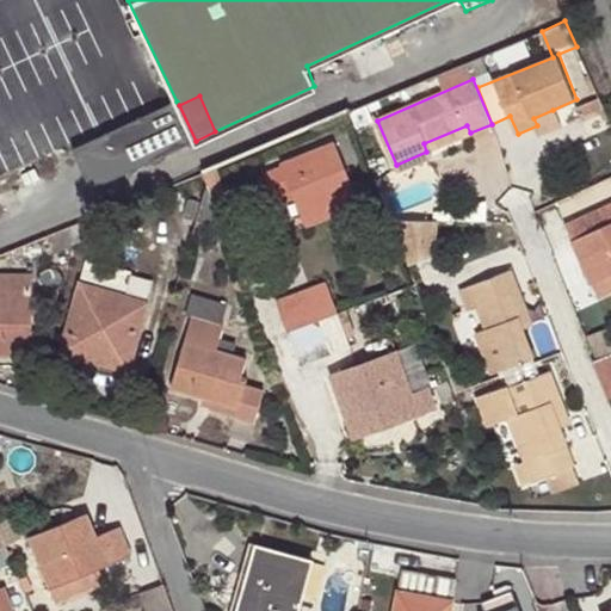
[(93,190),(196,141),(179,105),(177,102),(74,150),(93,190)]
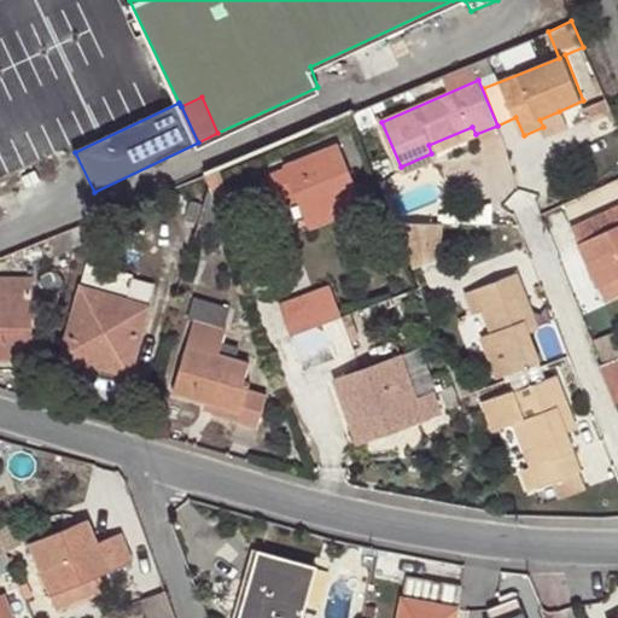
[(540,120),(543,127),(563,118),(559,111),(540,120)]
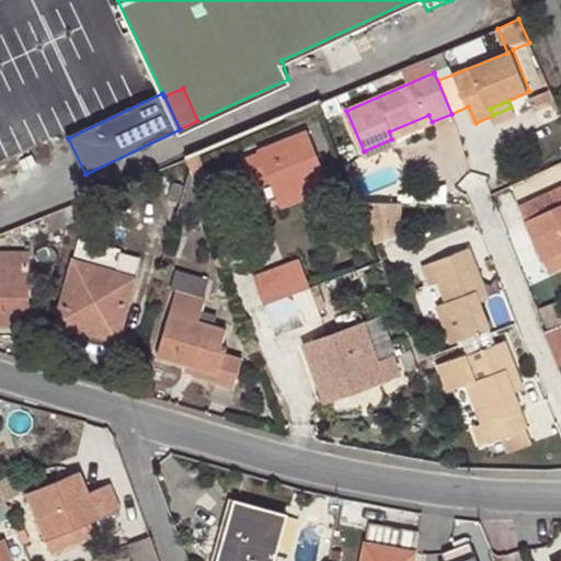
[(389,132),(391,139),(432,122),(428,115),(389,132)]
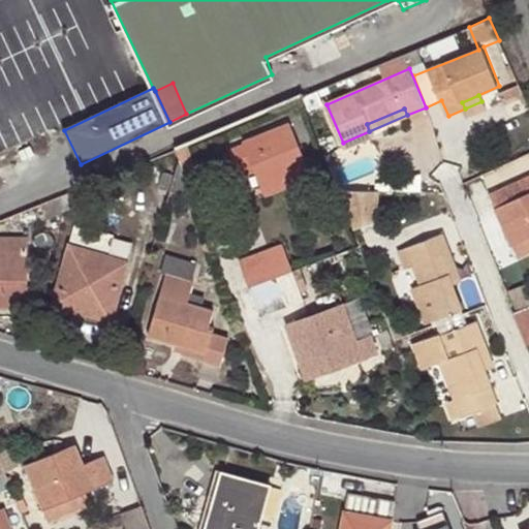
[(290,125),(244,144),(254,169),(260,181),(306,162),(290,125)]
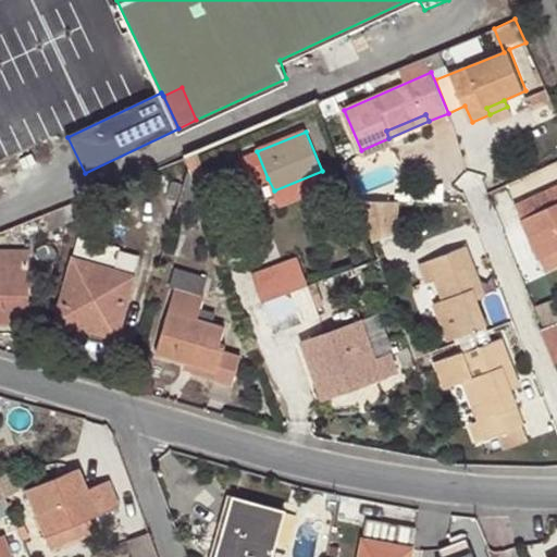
[(268,178),(257,151),(243,157),(255,184),(268,178)]
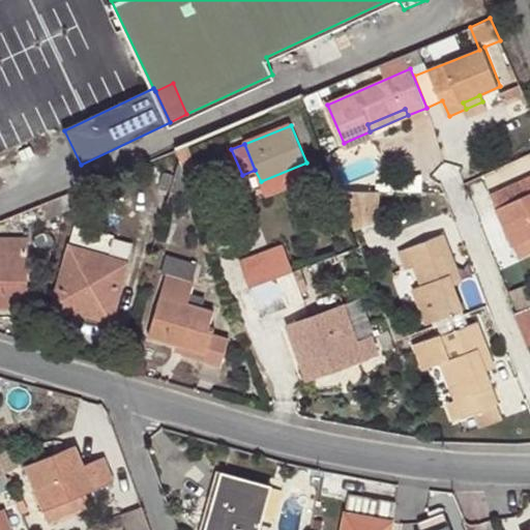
[(313,175),(306,163),(261,181),(268,195),(313,175)]
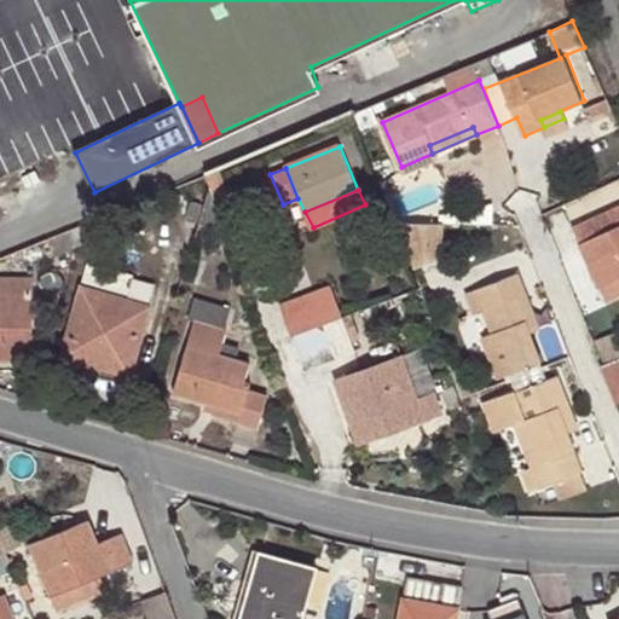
[(618,275),(618,226),(617,227),(608,212),(576,226),(601,283),(618,275)]
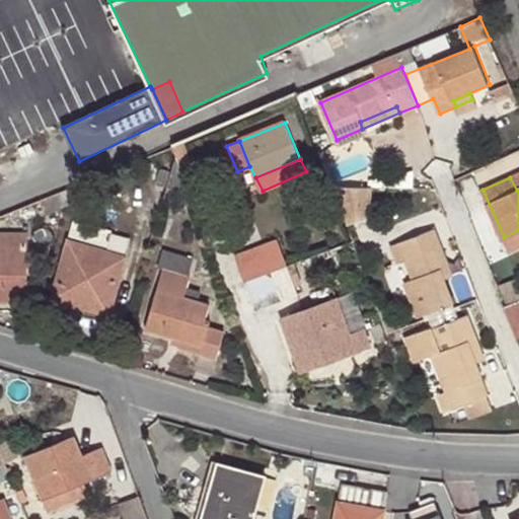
[(71,205),(77,186),(40,200),(45,215),(71,205)]
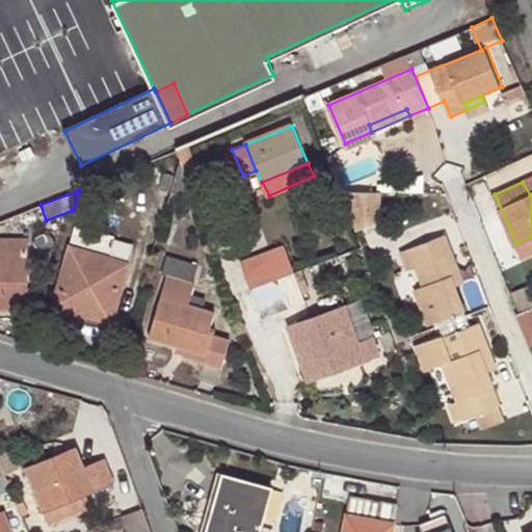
[(360,193),(342,193),(351,217),(366,211),(360,193)]
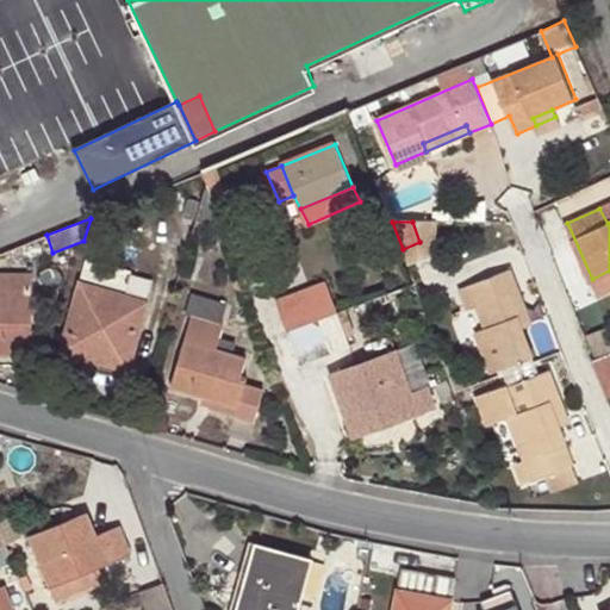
[(128,367),(148,299),(126,293),(132,268),(88,256),(63,349),(128,367)]
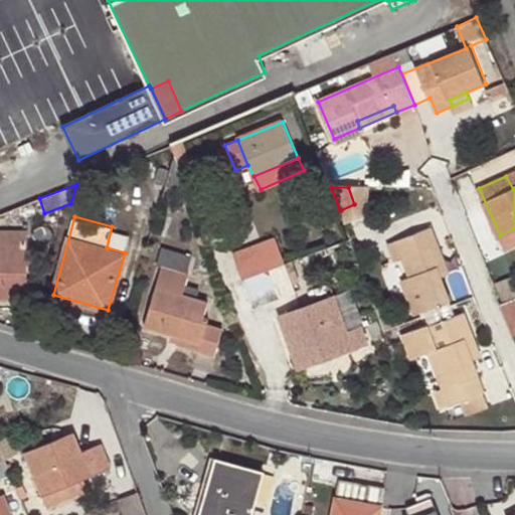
[(431,228),(386,244),(391,261),(402,256),(412,280),(401,284),(413,316),(422,312),(449,303),(441,280),(438,270),(446,267),(431,228)]
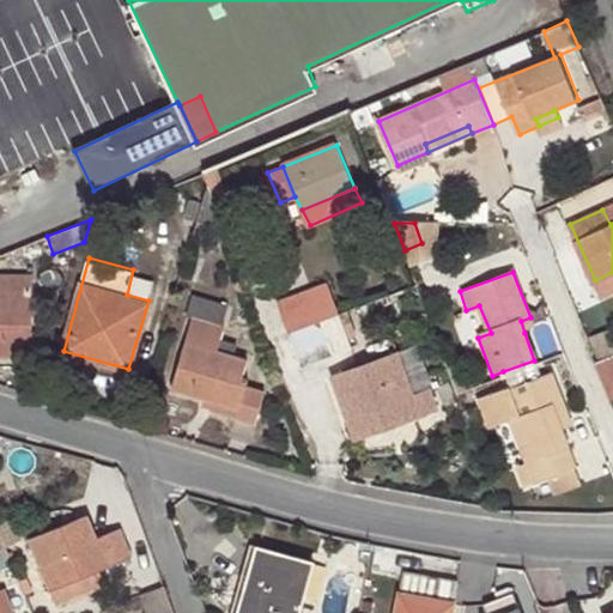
[(612,287),(612,272),(595,280),(601,293),(612,287)]
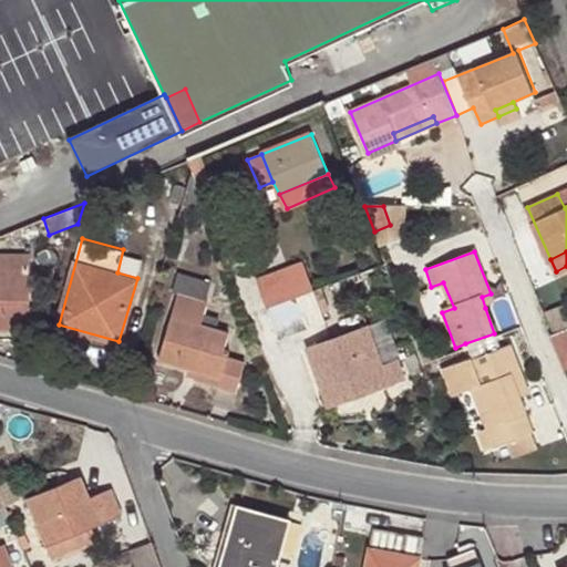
[(0,326),(33,326),(31,253),(0,253),(0,326)]
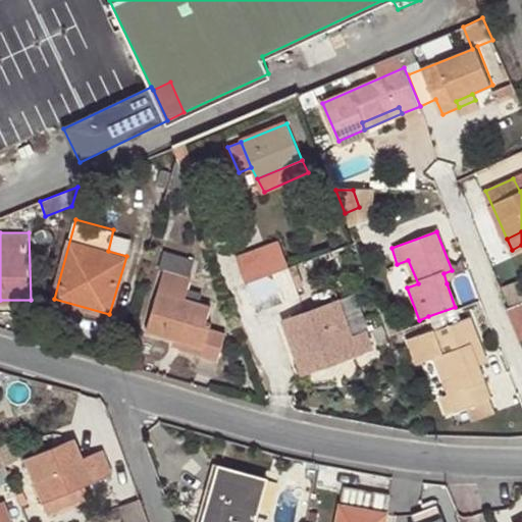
[(236,255),(246,281),(289,267),(278,240),(236,255)]
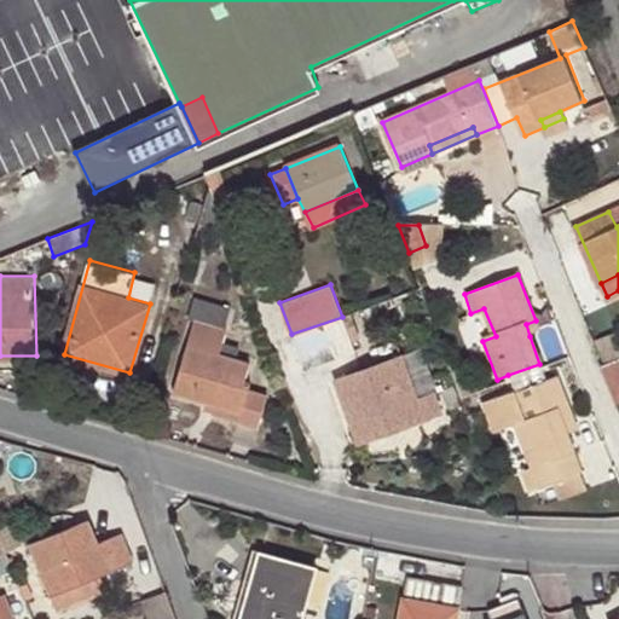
[(221,312),(201,305),(172,389),(208,400),(206,406),(238,417),(236,422),(255,429),(267,397),(248,389),(252,377),(247,376),(252,363),(219,352),(226,328),(218,324),(221,312)]
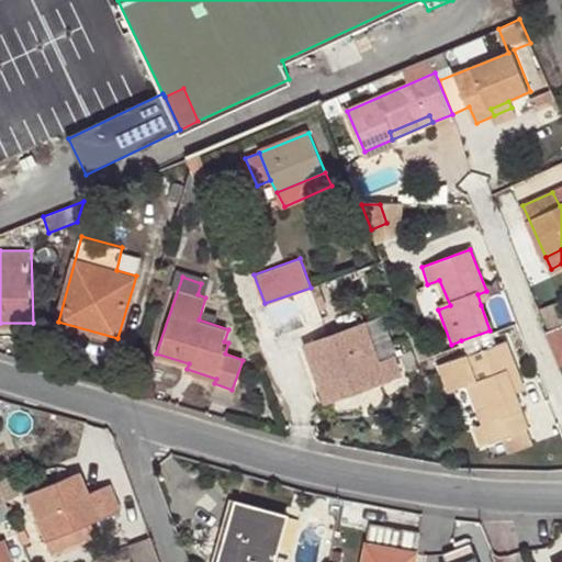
[(311,288),(265,303),(277,333),(321,317),(311,288)]
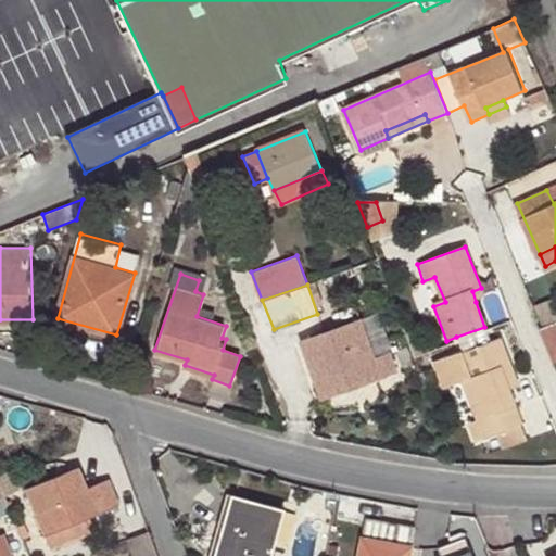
[(481,288),(472,291),(476,302),(484,299),(481,288)]
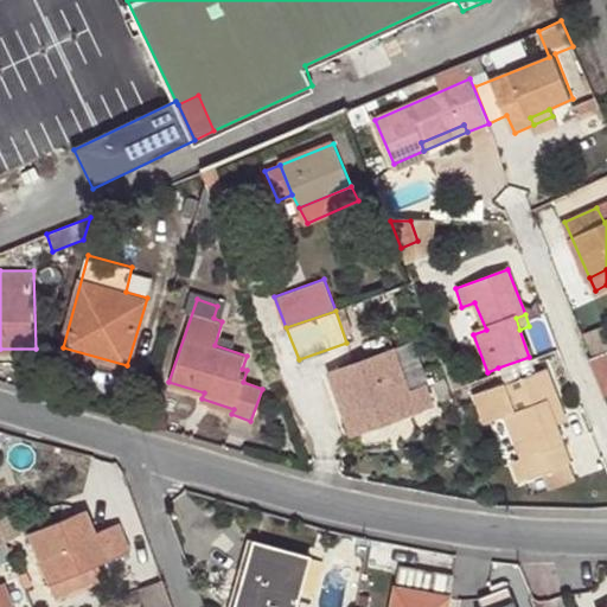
[(330,371),(345,417),(368,410),(371,423),(432,403),(426,384),(410,389),(394,349),(330,371)]
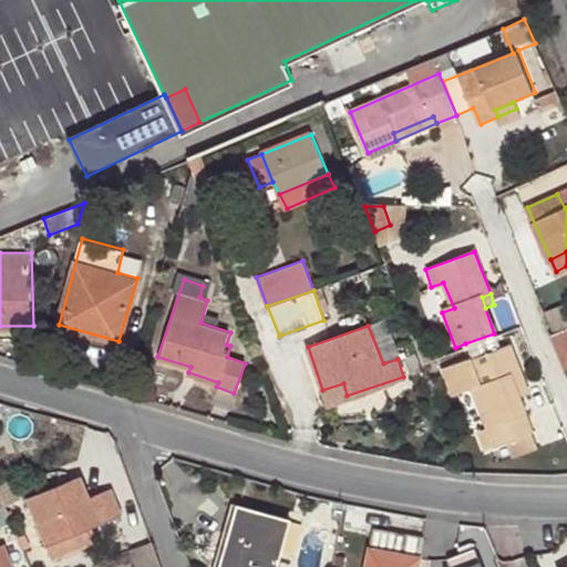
[(550,333),(566,372),(566,371),(566,327),(554,332),(550,333)]
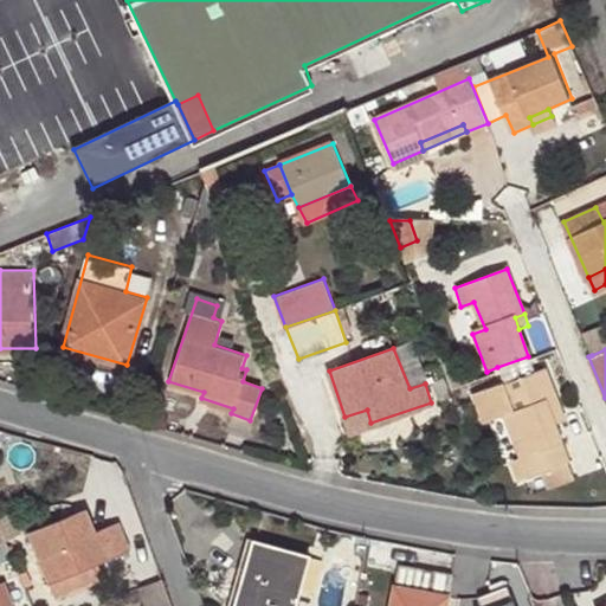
[(528,356),(497,367),(504,386),(535,373),(528,356)]
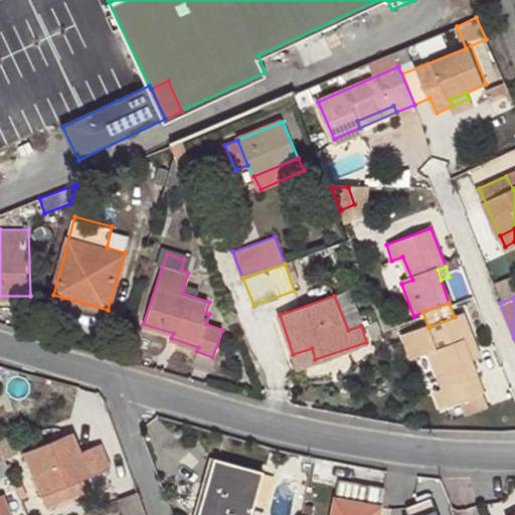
[(471,351),(477,347),(464,313),(428,328),(438,350),(431,354),(446,389),(436,394),(443,410),(487,391),(475,360),(471,351)]
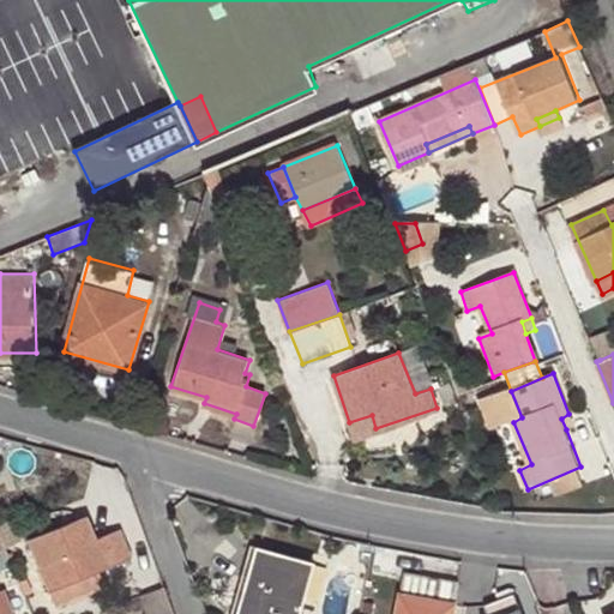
[(573,426),(569,414),(561,419),(566,429),(573,426)]
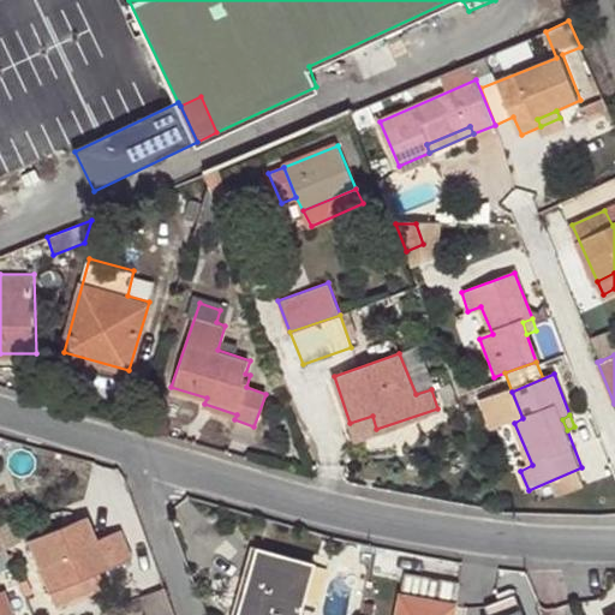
[(372,416),(350,423),(354,436),(376,429),(372,416)]
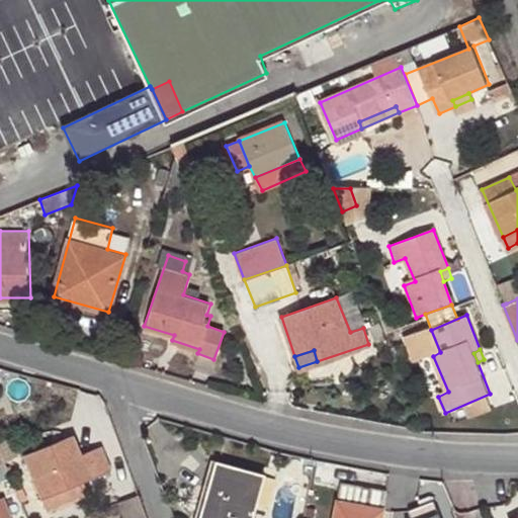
[(506,362),(486,365),(492,405),(512,402),(506,362)]
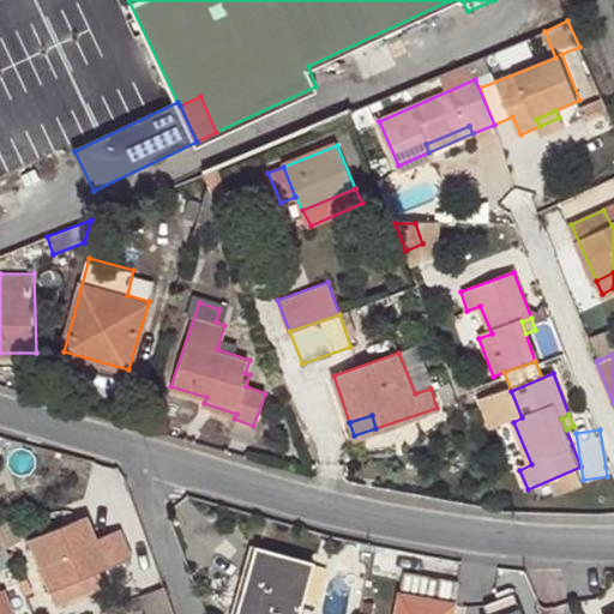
[(95,573),(131,560),(120,534),(97,543),(89,521),(31,543),(55,607),(101,589),(95,573)]
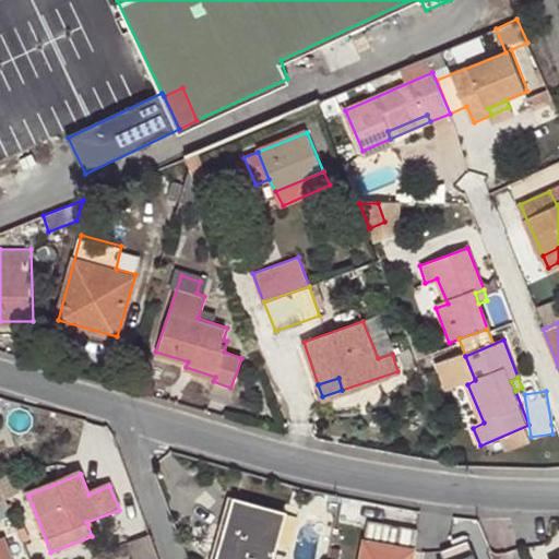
[(0,520),(11,516),(6,501),(0,503),(0,520)]
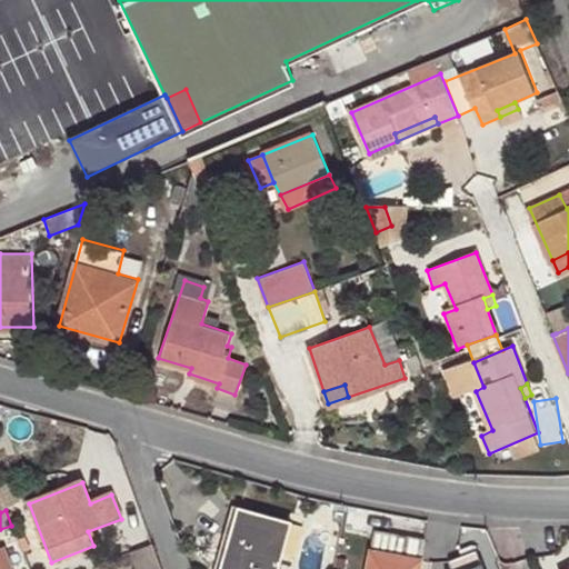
[(238,540),(229,568),(276,568),(288,522),(238,510),(231,538),(238,540)]
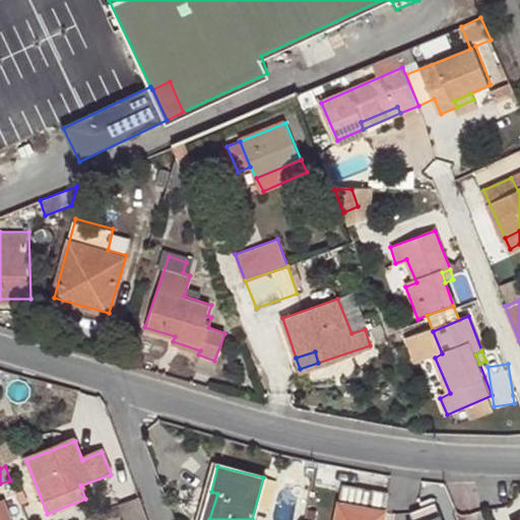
[(337,519),(382,519),(387,495),(344,486),(337,519)]
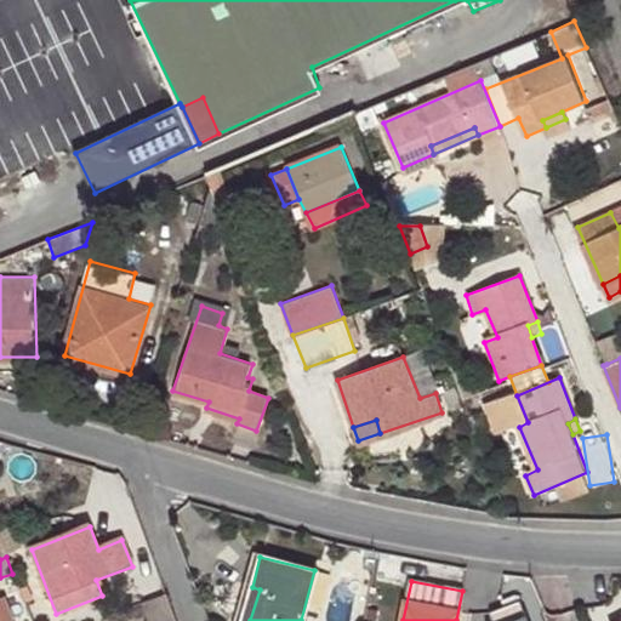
[(241,620),(250,620),(260,590),(252,587),(241,620)]
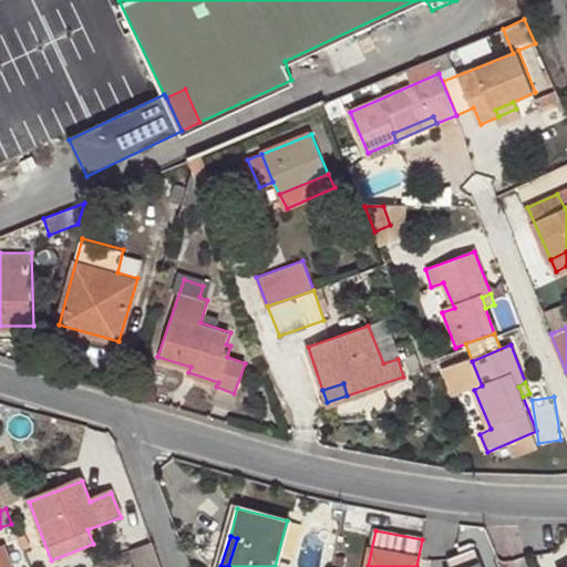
[(161,566),(153,545),(131,553),(135,566),(161,566)]
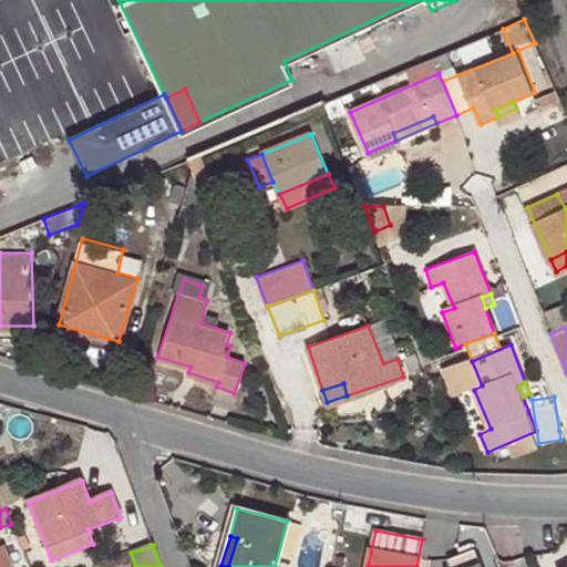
[(486,566),(501,566),(494,545),(481,549),(486,566)]
